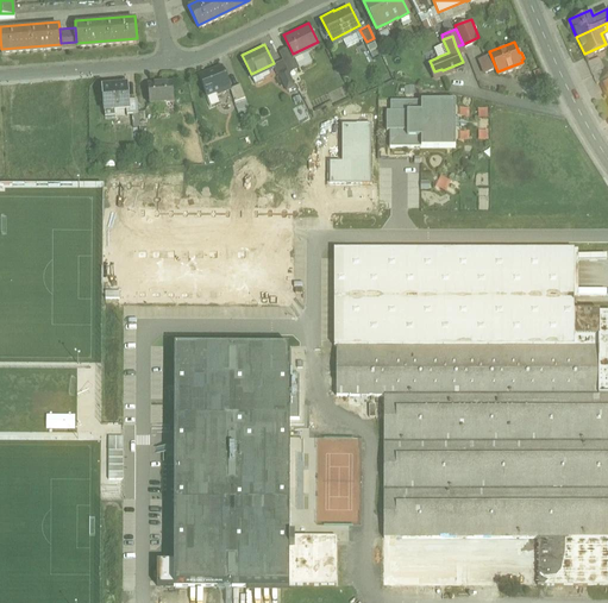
[(288,44),(279,49),(282,56),(286,64),(288,68),(298,63),(293,54),(288,44)]
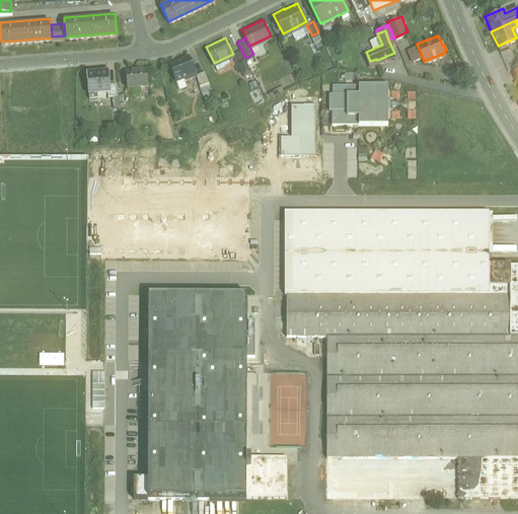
[(510,46),(500,50),(504,61),(514,57),(510,46)]
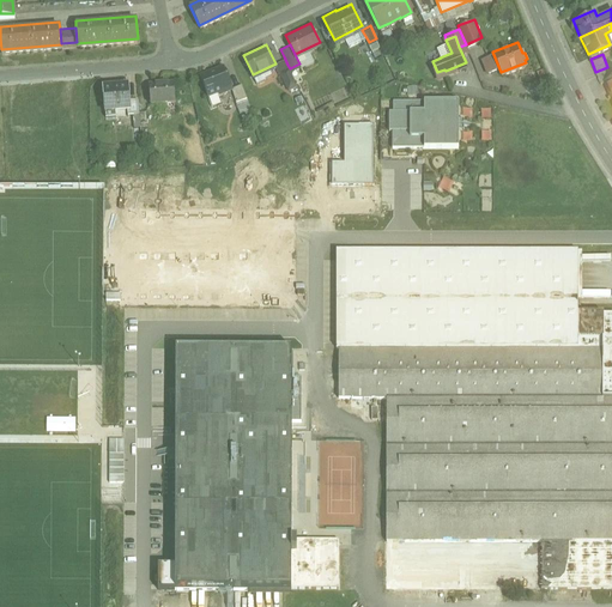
[(284,56),(274,61),(276,64),(278,70),(279,70),(288,65),(284,56)]
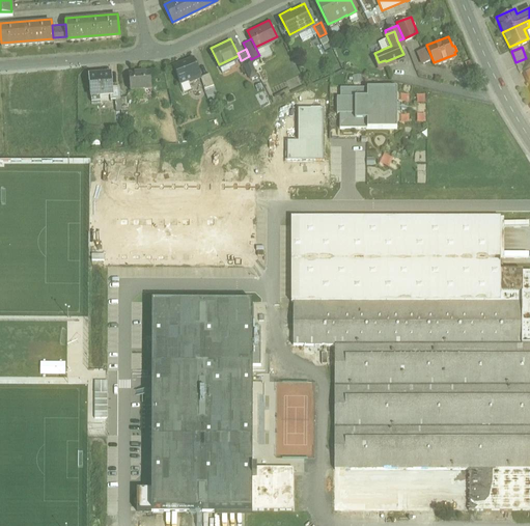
[(193,55),(172,63),(179,82),(200,74),(193,55)]
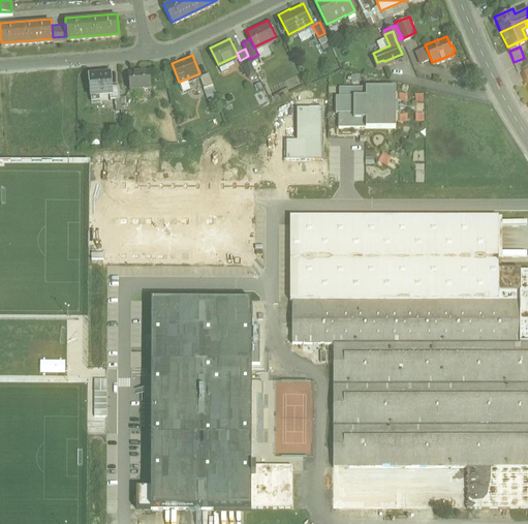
[(248,56),(241,60),(248,74),(255,71),(250,59),(248,56)]
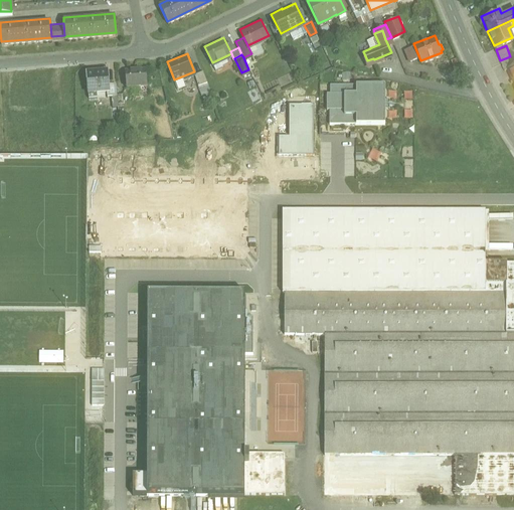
[(510,56),(500,60),(503,67),(508,66),(507,66),(513,62),(513,55),(510,56)]
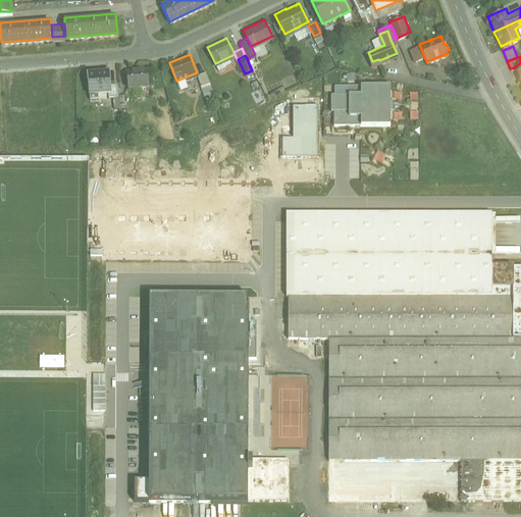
[(147,67),(126,69),(127,87),(148,85),(147,67)]
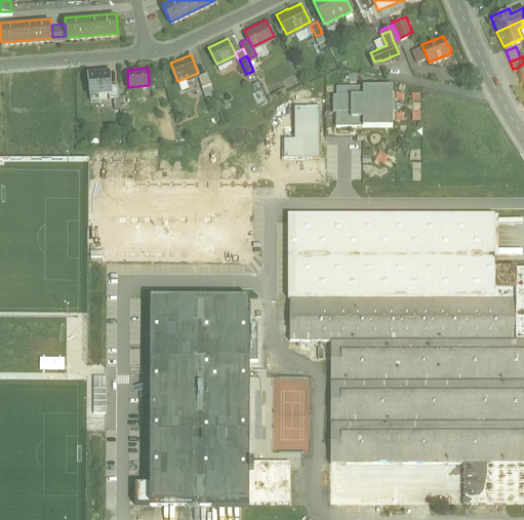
[(206,69),(200,72),(202,78),(199,79),(201,84),(207,82),(210,81),(206,69)]
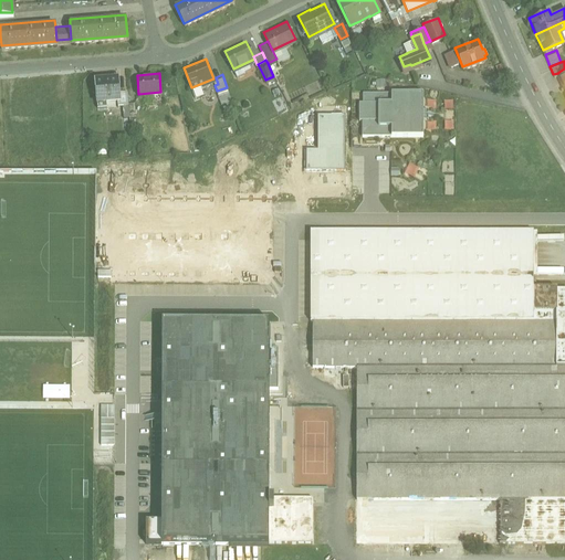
[(110,76),(94,78),(96,99),(119,97),(118,77),(110,78),(110,76)]
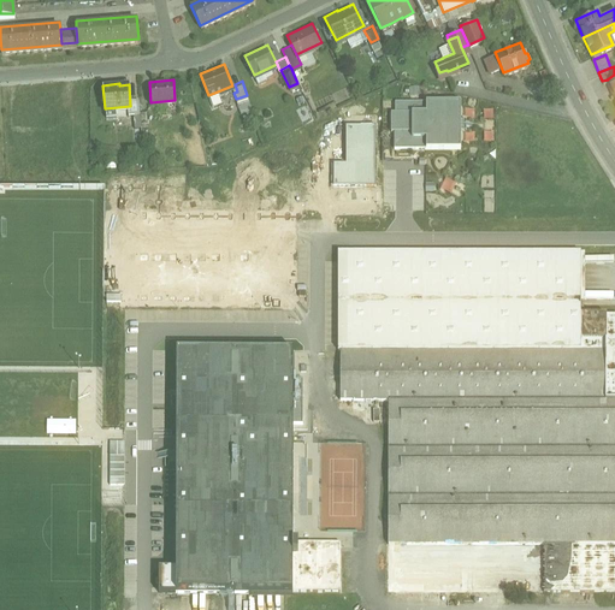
[(460,98),(394,98),(394,108),(390,108),(390,128),(394,128),(394,144),(460,146),(460,98)]
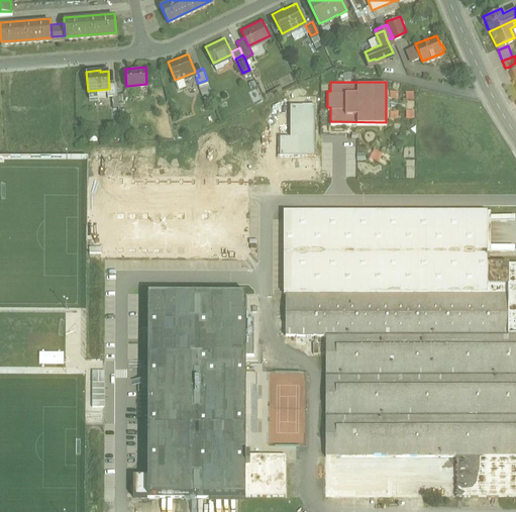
[(314,152),(314,101),(289,101),(289,133),(280,133),(280,152),(314,152)]
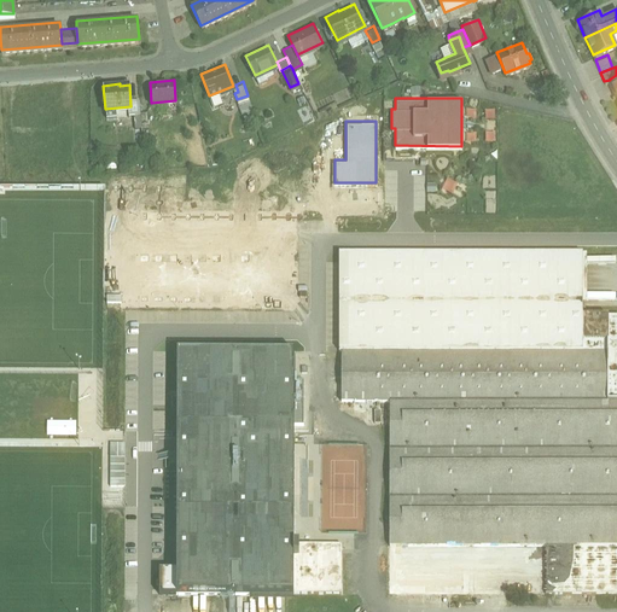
[(581,249),(337,249),(337,348),(341,348),(583,349),(583,312),(582,312),(582,303),(581,249)]
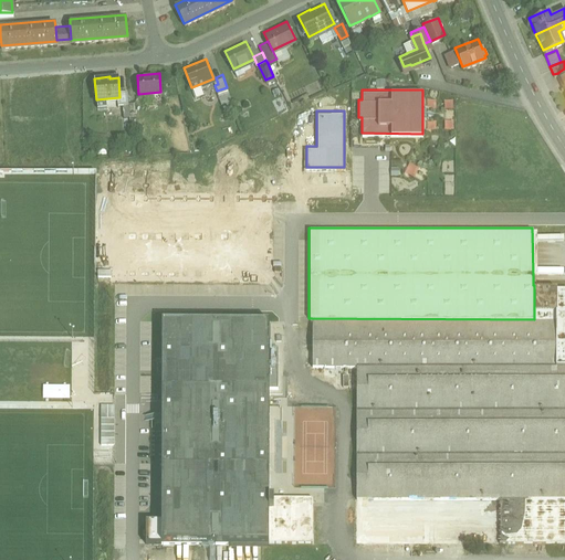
[(564,285),(541,285),(533,277),(533,285),(534,285),(534,319),(564,319),(564,285)]
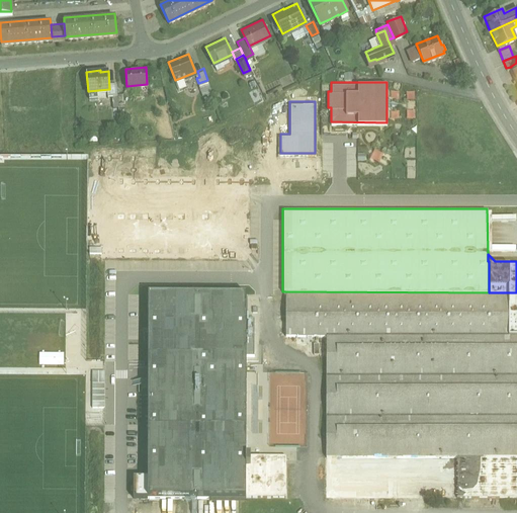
[(247,291),(192,291),(192,286),(181,286),(181,291),(147,290),(147,328),(143,328),(143,340),(147,340),(147,369),(146,390),(143,390),(143,401),(147,401),(147,449),(143,449),(142,461),(147,461),(147,475),(147,495),(286,496),(286,452),(246,452),(246,402),(251,402),(251,390),(246,390),(247,291)]
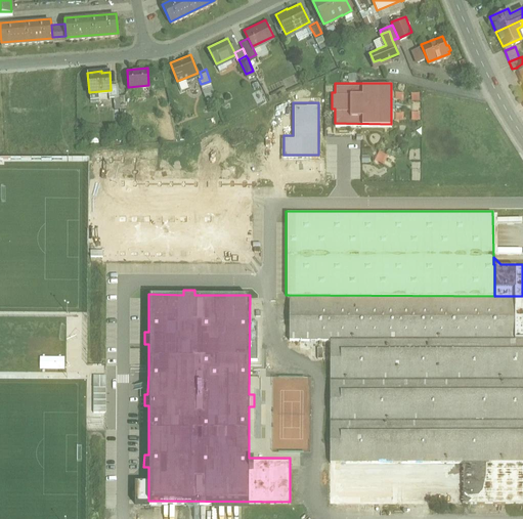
[(522,296),(494,296),(289,295),(289,338),(330,338),(329,500),(522,501),(522,296)]
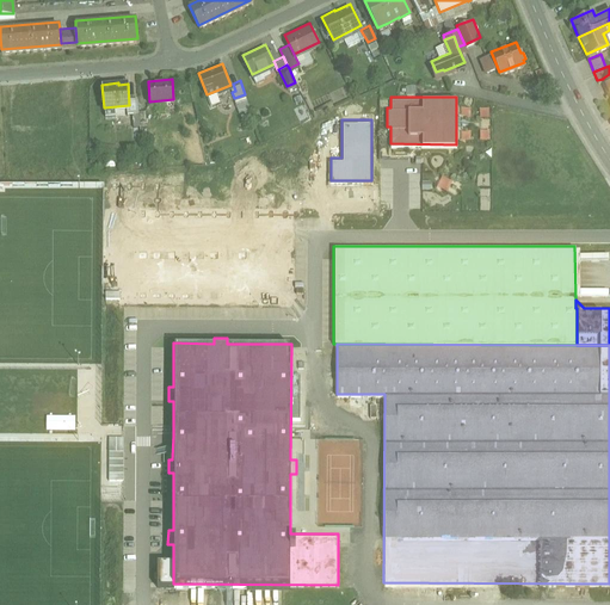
[(109,433),(109,475),(123,475),(123,433),(109,433)]
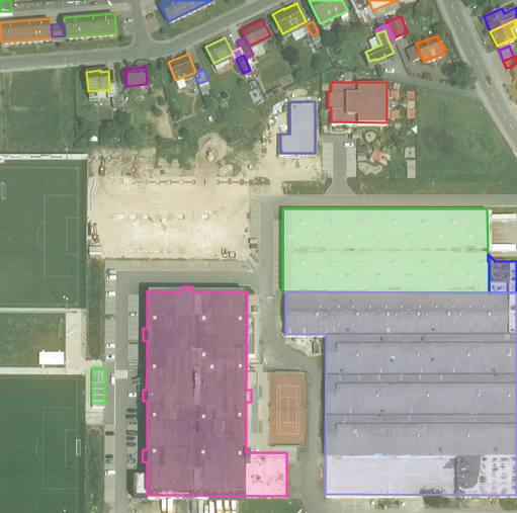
[(147,475),(133,475),(133,494),(147,495),(147,475)]
